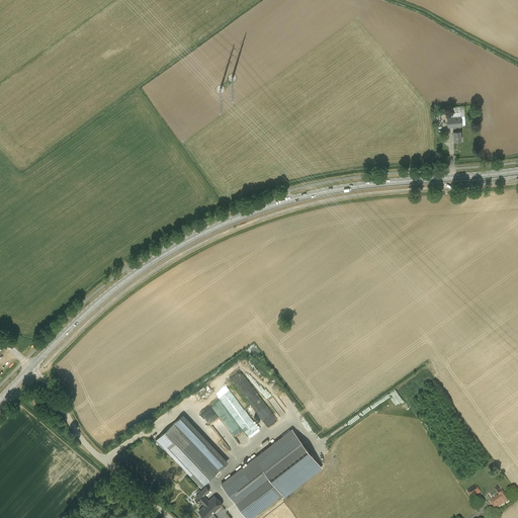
[(461,121),(464,121),(464,111),(451,113),(451,117),(447,117),(448,127),(453,127),(453,132),(453,142),(461,141),(460,131),(460,126),(462,126),(461,121)]
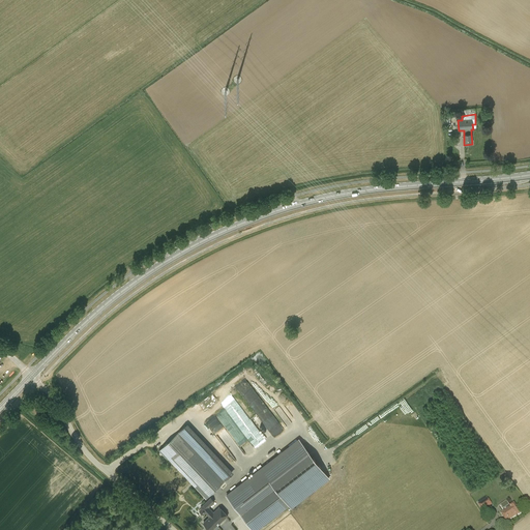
[(273,436),(283,429),(254,389),(251,392),(252,395),(249,396),(248,394),(244,398),(249,404),(252,403),(254,405),(252,407),(273,436)]
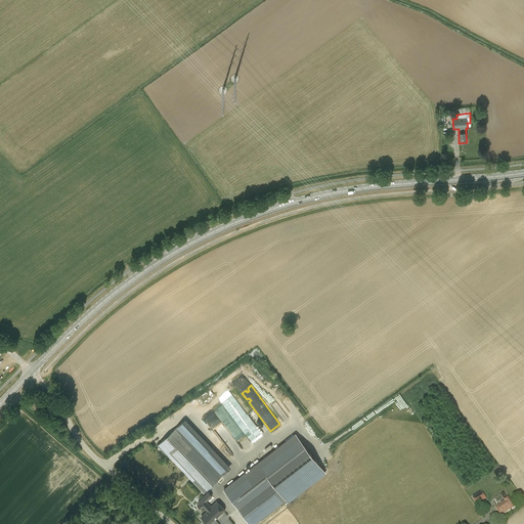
[(244,433),(255,424),(231,394),(220,402),(222,405),(214,412),(211,409),(209,411),(206,408),(201,412),(231,452),(241,446),(243,448),(251,442),(244,433)]
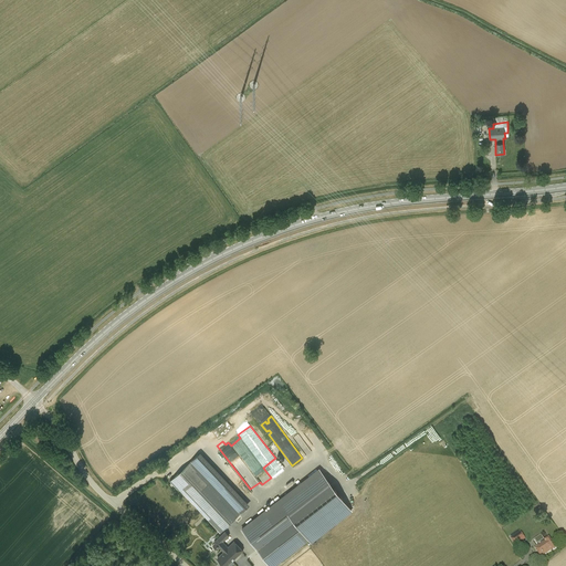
[(220,532),(239,514),(190,462),(170,480),(220,532)]
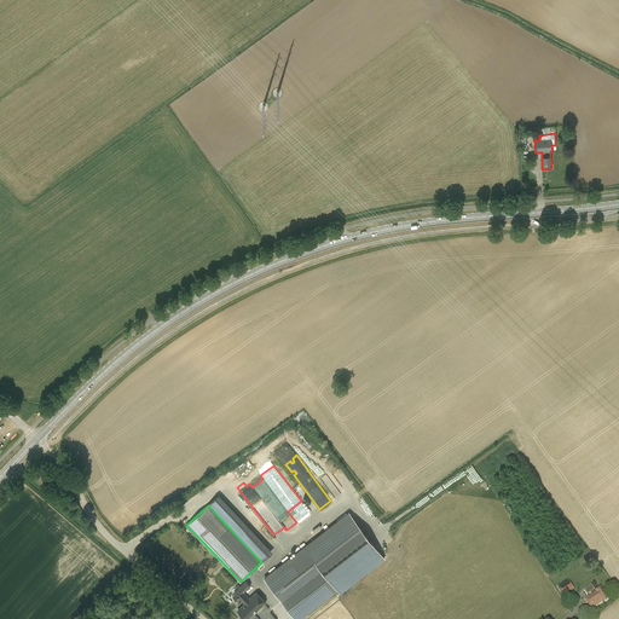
[(275,594),(294,618),(301,618),(339,590),(298,538),(267,562),(266,565),(268,567),(261,573),(277,593),(275,594)]
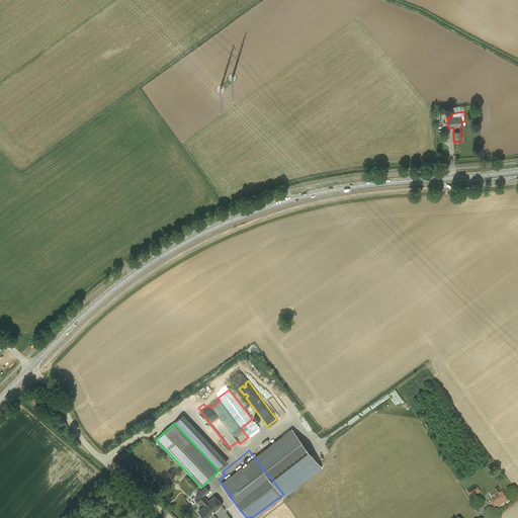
[(210,517),(214,515),(212,513),(223,504),(214,496),(208,501),(203,496),(209,490),(206,487),(196,496),(204,505),(198,511),(204,517),(206,517),(208,517),(209,517),(210,517)]
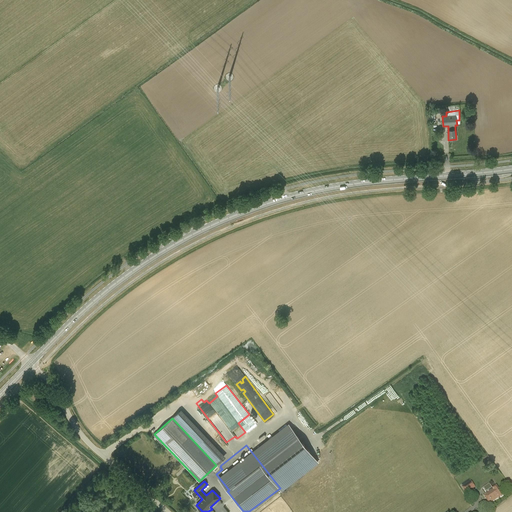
[(466,494),(475,488),(471,482),(462,488),(466,494)]
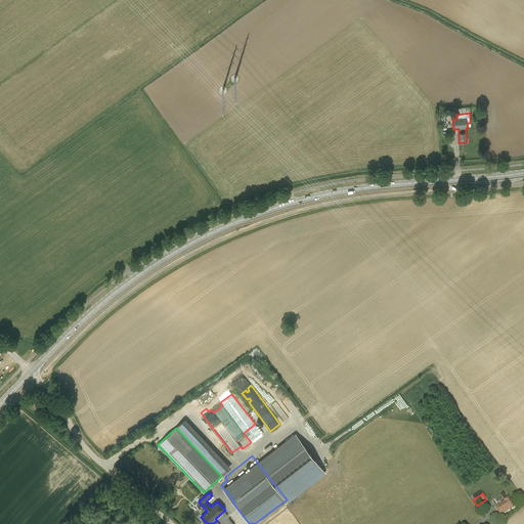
[(495,508),(500,516),(510,510),(511,511),(515,508),(509,498),(505,500),(505,501),(495,508)]
